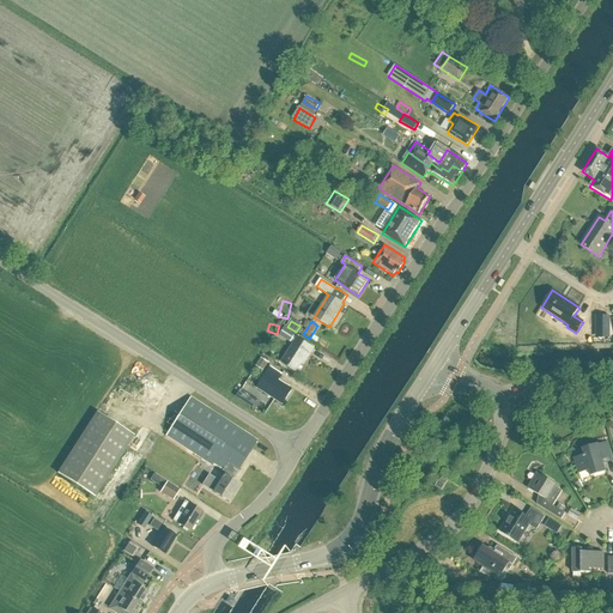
[(284,328),(279,335),(289,341),(293,334),(284,328)]
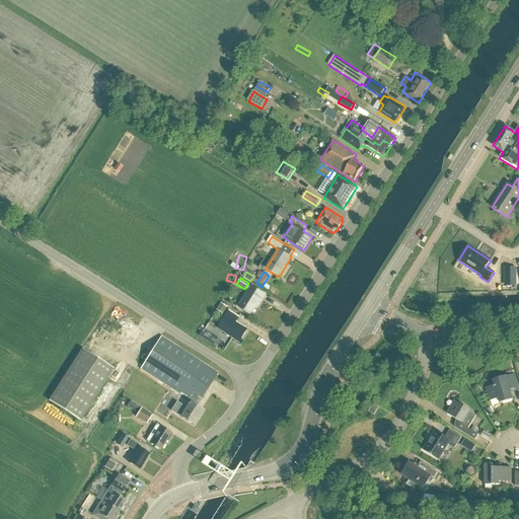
[(257,310),(267,295),(252,285),(238,307),(251,316),(255,309),(257,310)]
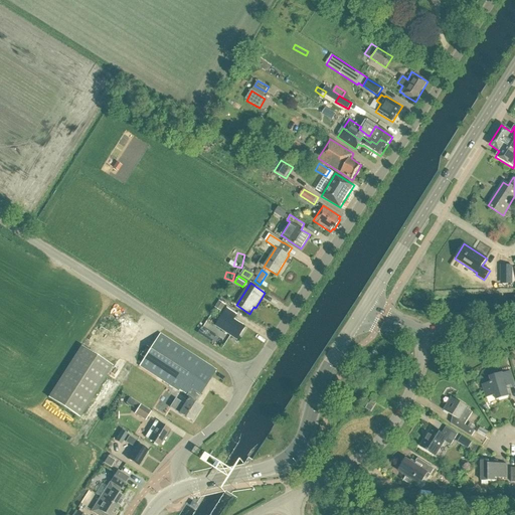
[(219,303),(215,308),(221,312),(224,306),(219,303)]
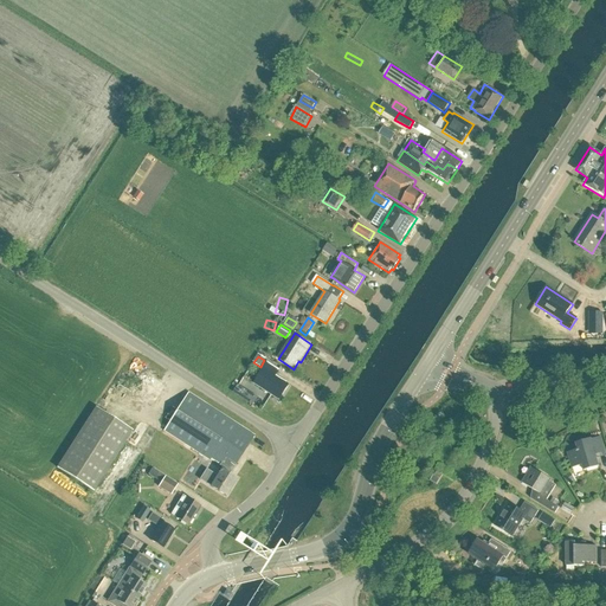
[(279,400),(289,385),(276,376),(281,369),(268,362),(255,384),(279,400)]
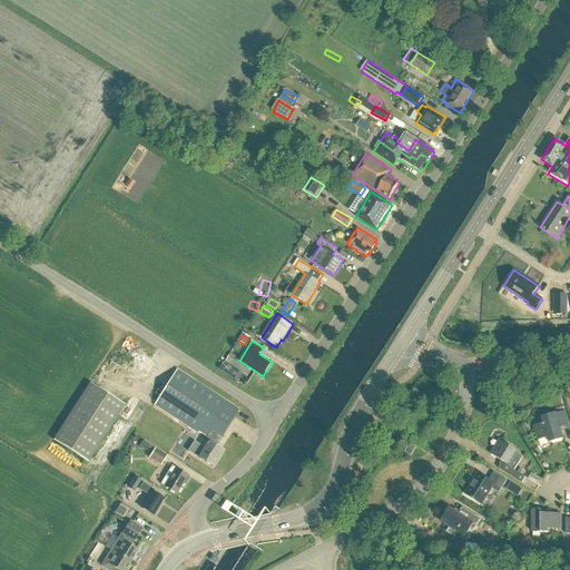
[(46,374),(55,357),(43,351),(35,367),(46,374)]
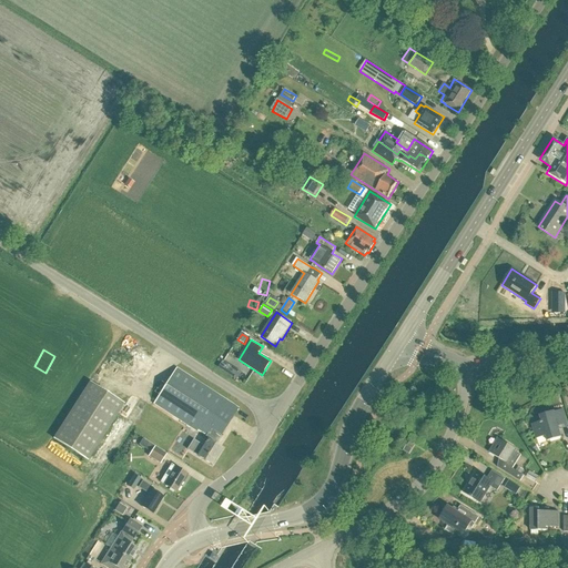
[(224,362),(220,368),(229,374),(233,367),(224,362)]
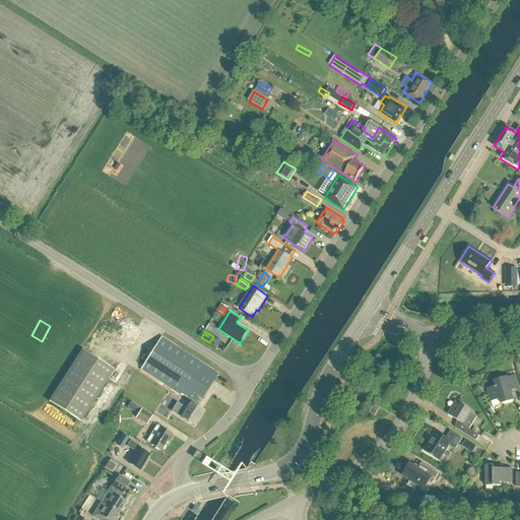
[(195,406),(196,407),(202,399),(217,374),(161,337),(140,370),(190,402),(187,407),(192,410),(195,406)]
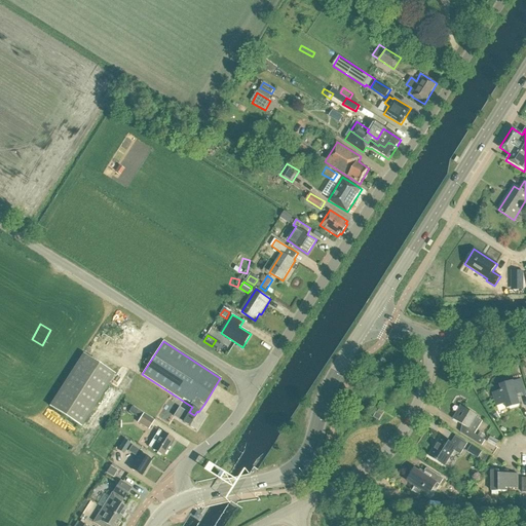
[(79,350),(98,357),(100,347),(81,342),(79,350)]
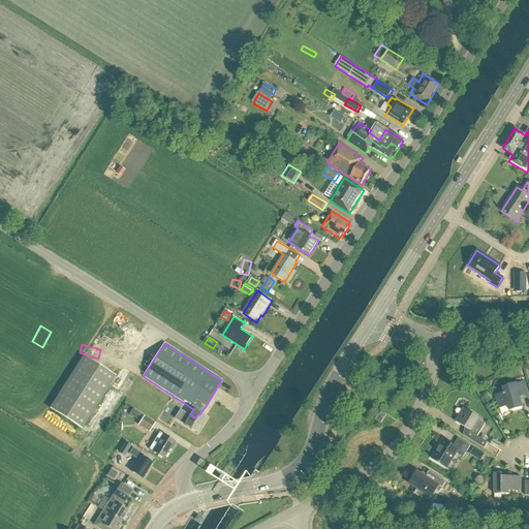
[(83,430),(116,376),(84,355),(50,409),(83,430)]
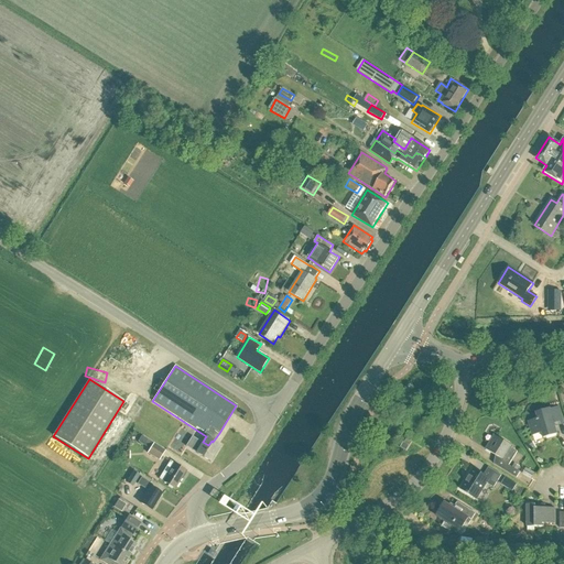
[(563,422),(560,408),(550,410),(550,409),(537,413),(538,419),(529,422),(532,436),(542,434),(543,438),(557,435),(554,424),(563,422)]
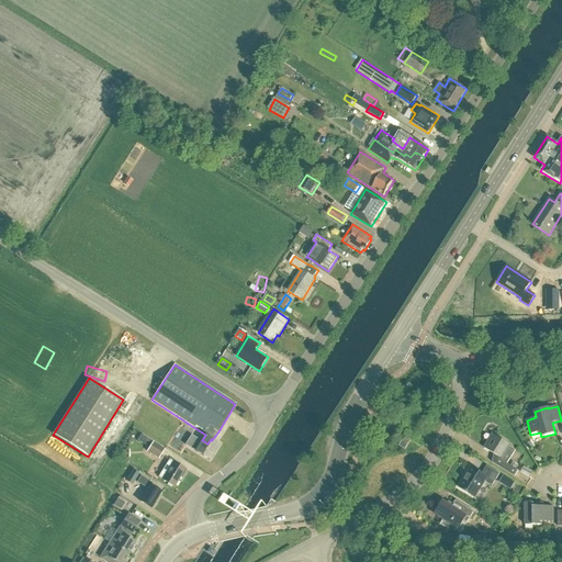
[(159,459),(166,449),(142,435),(138,440),(149,447),(147,452),(159,459)]
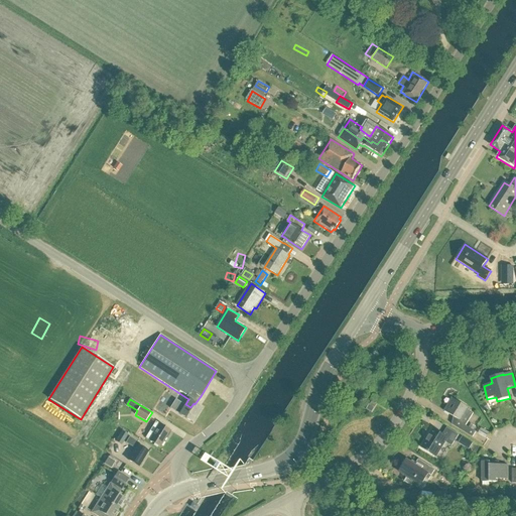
[(473,414),(467,410),(468,408),(453,399),(444,412),(456,419),(453,425),(472,437),(476,432),(474,431),(469,428),(466,426),(473,414)]
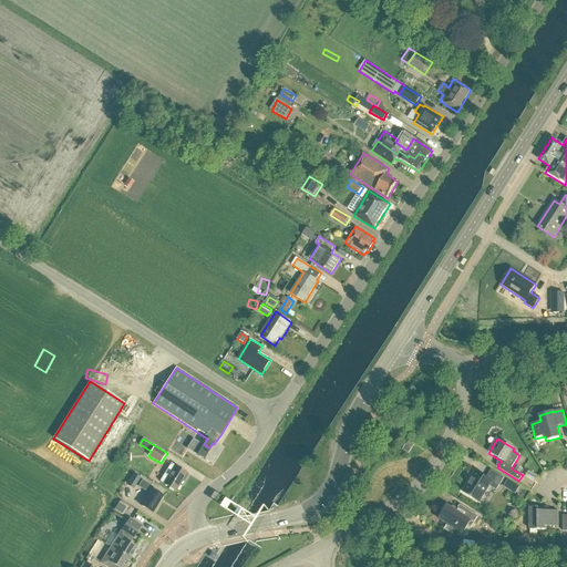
[(209,447),(204,444),(203,446),(192,440),(186,449),(212,465),(222,449),(214,444),(213,443),(209,447)]
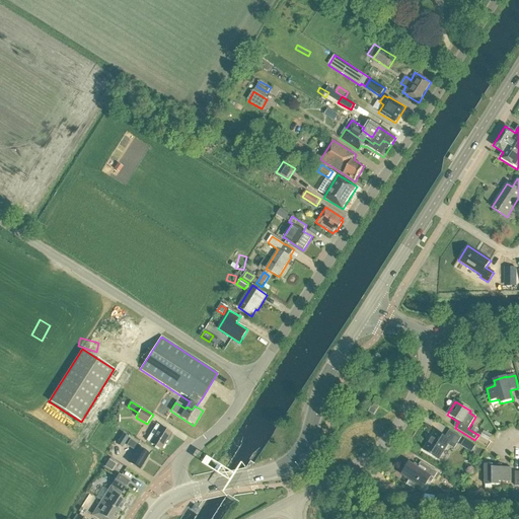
[(374,416),(379,408),(374,404),(372,408),(371,408),(369,413),(374,416)]
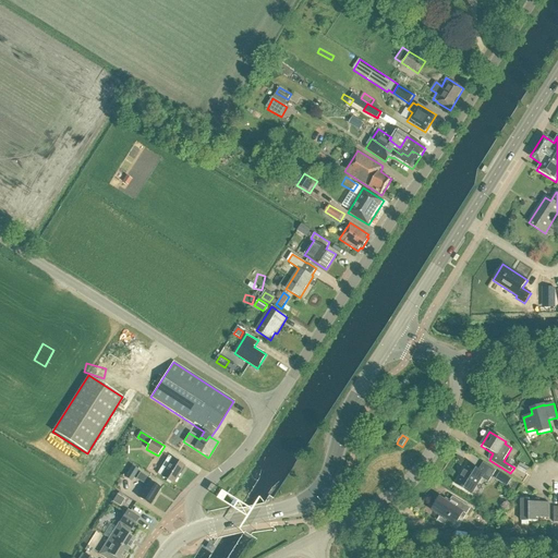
[(525,436),(520,439),(524,447),(530,444),(525,436)]
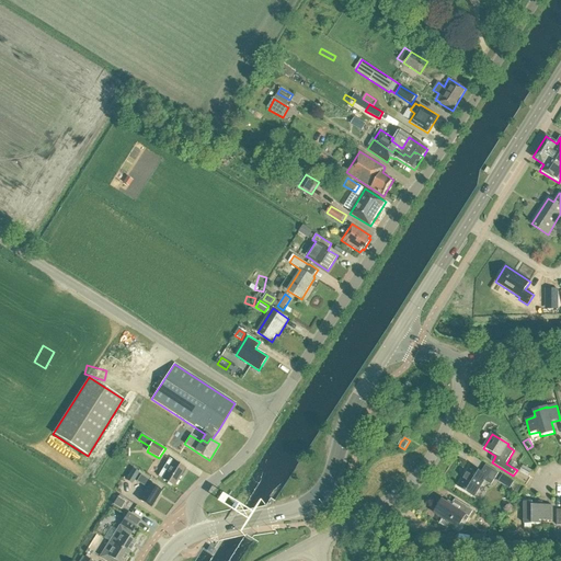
[(133,449),(128,455),(139,461),(142,456),(133,449)]
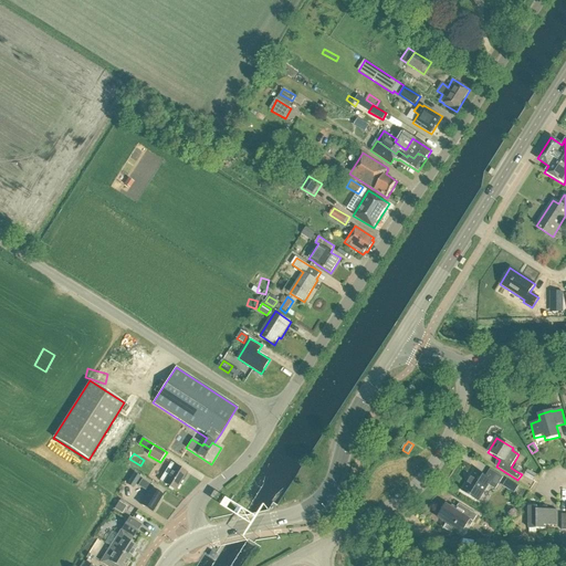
[(170,463),(167,468),(159,481),(175,491),(187,473),(170,463)]
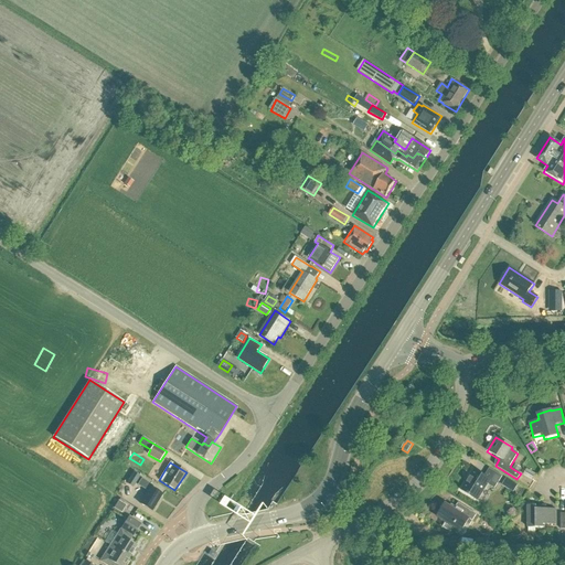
[(205,467),(201,473),(208,479),(212,472),(205,467)]
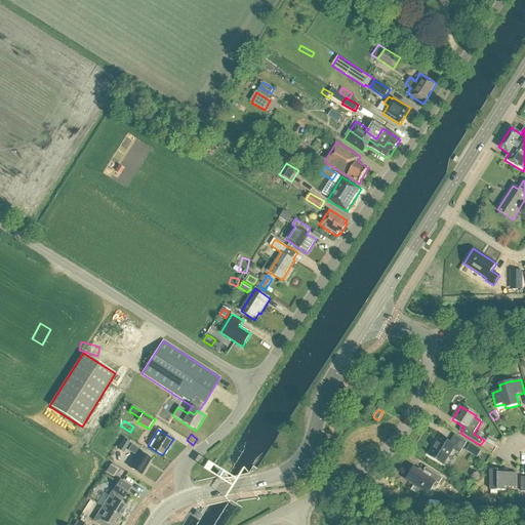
[(467,443),(455,436),(450,442),(441,437),(429,456),(444,466),(453,450),(459,454),(467,443)]
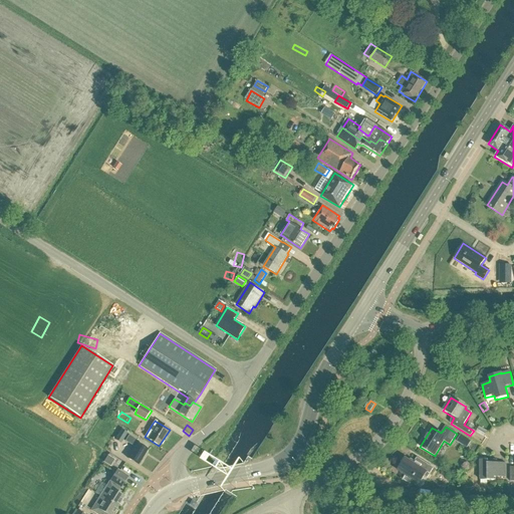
[(121,444),(129,434),(122,430),(115,441),(121,444)]
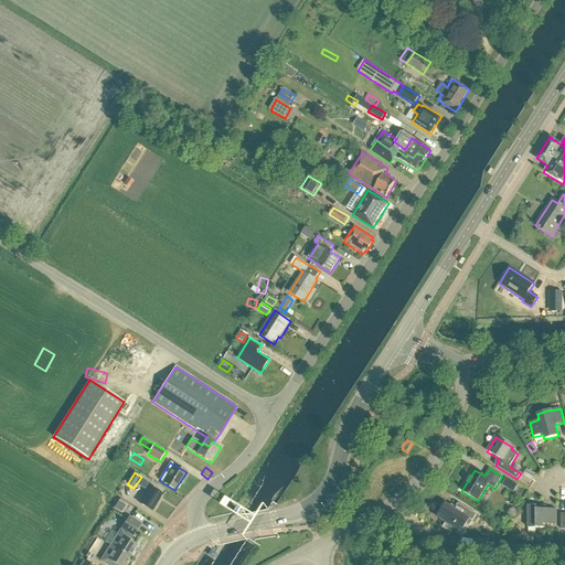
[(116,475),(109,483),(114,487),(120,477),(116,475)]
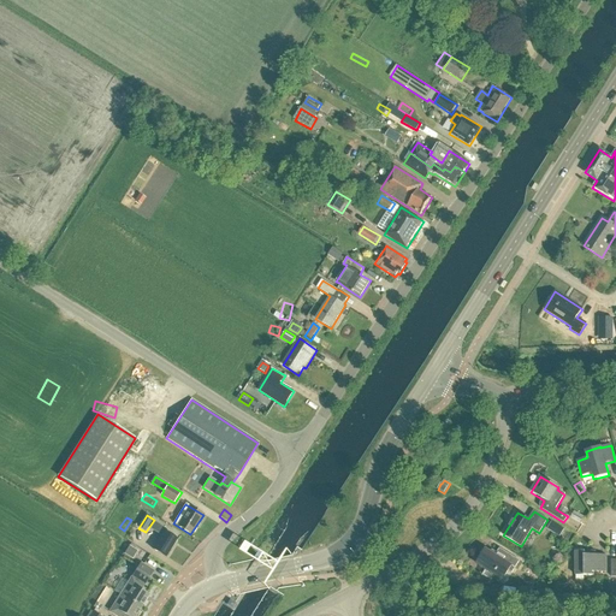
[(165,558),(177,539),(166,533),(167,531),(155,522),(150,529),(161,537),(153,550),(165,558)]
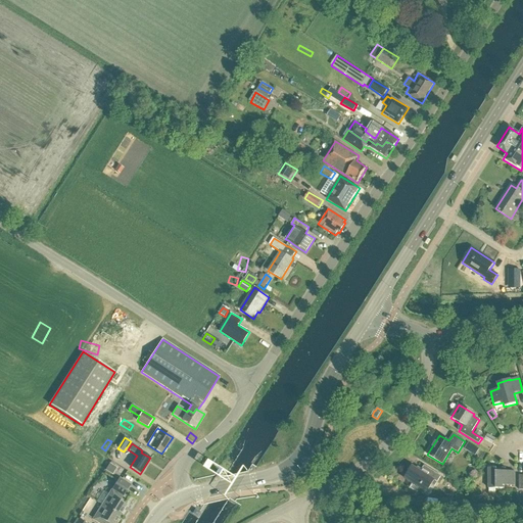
[(476,457),(480,449),(469,443),(465,449),(476,457)]
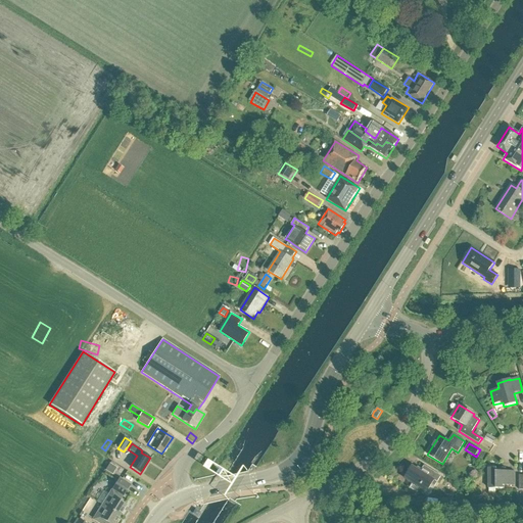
[(109,464),(105,471),(112,475),(116,468),(109,464)]
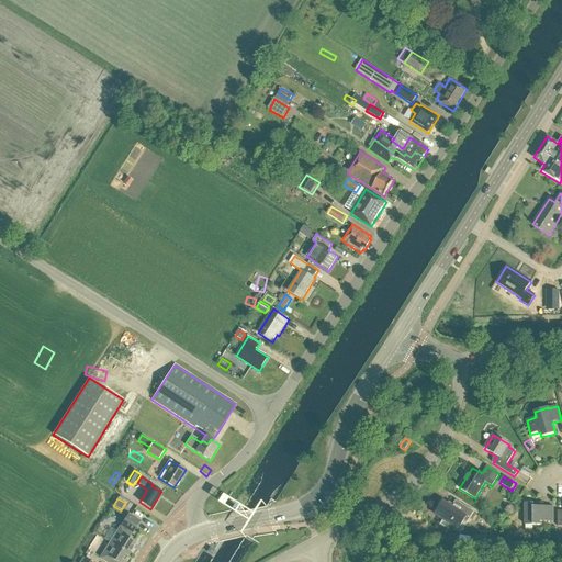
[(474,512),(456,501),(452,507),(442,502),(436,514),(445,519),(441,525),(449,530),(450,528),(458,532),(463,524),(467,526),(474,512)]
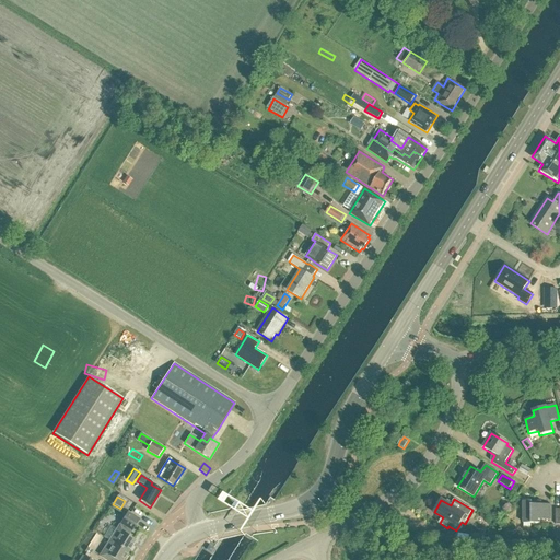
[(538,505),(538,502),(523,502),(524,521),(524,524),(532,524),(538,524),(538,521),(551,521),(551,505),(538,505)]
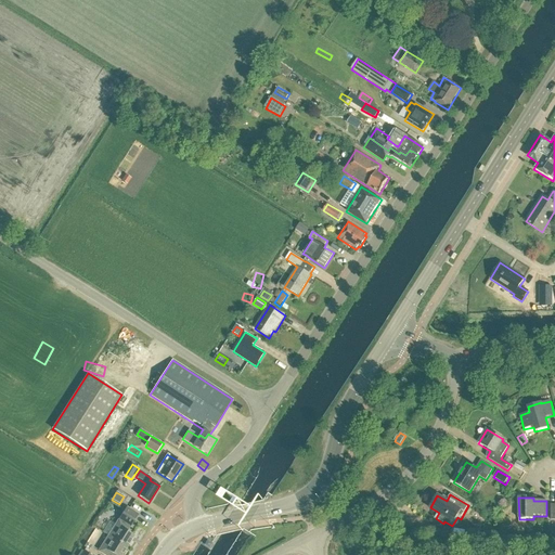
[(108,536),(127,547),(133,537),(127,532),(138,515),(128,510),(123,518),(121,517),(108,536)]
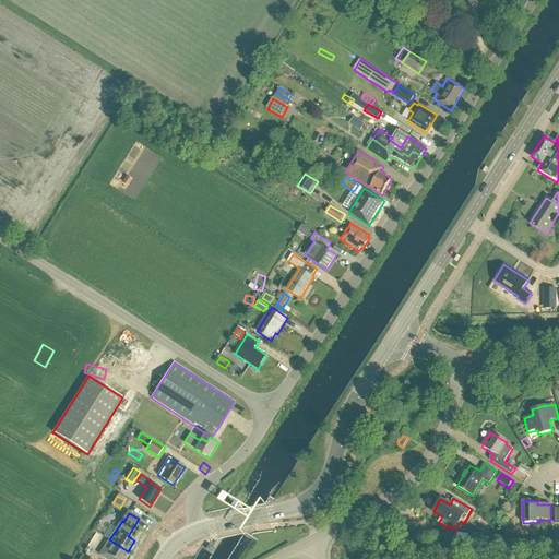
[(471,549),(486,549),(486,534),(471,534),(471,549)]
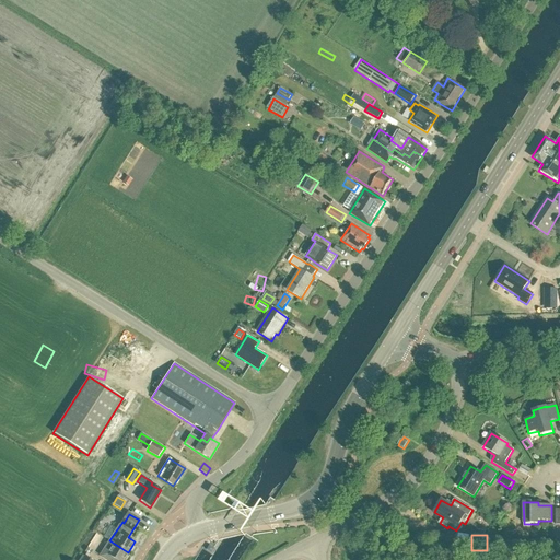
[(123,559),(128,552),(109,540),(100,557),(105,559),(123,559)]
